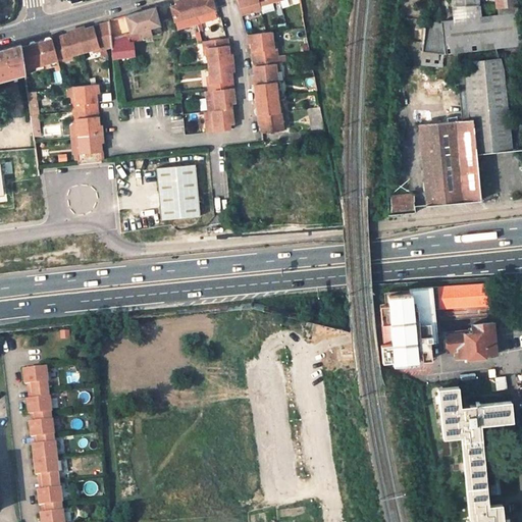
[(171,30),(196,23),(189,0),(179,0),(175,1),(174,5),(166,8),(171,30)]
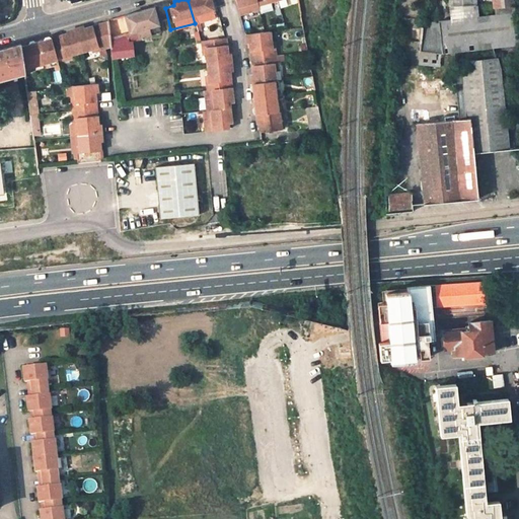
[(188,0),(195,23),(215,17),(209,0),(188,0)]
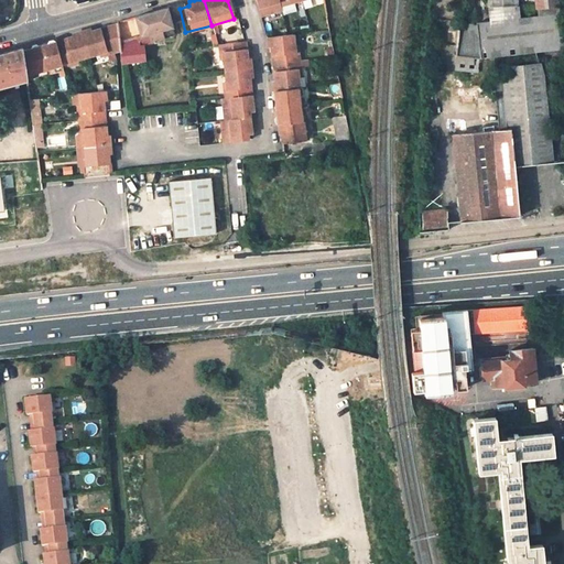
[(282,11),(281,7),(279,0),(255,0),(260,17),(282,11)]
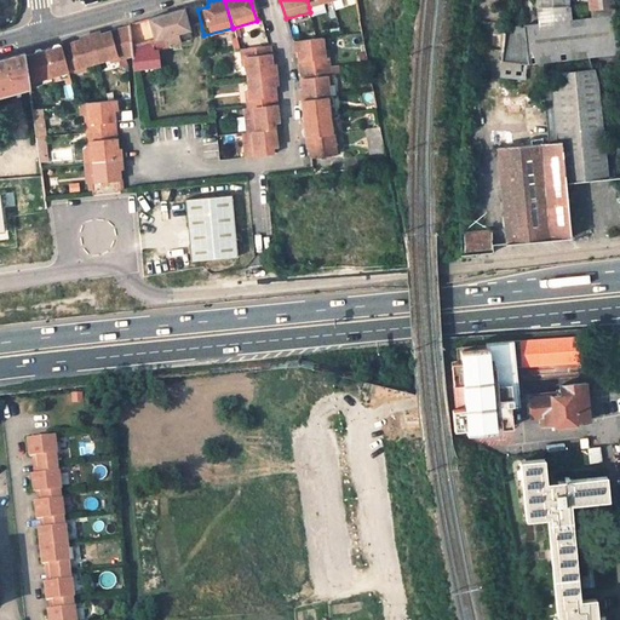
[(619,52),(615,15),(593,17),(570,21),(538,24),(504,29),(506,0),(474,0),(469,76),(505,75),(506,59),(534,64),(619,52)]
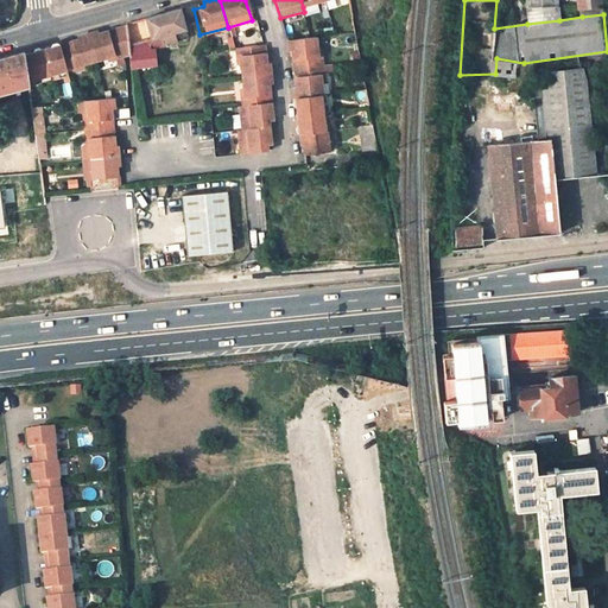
[(580,0),(582,17),(603,14),(601,0),(580,0)]
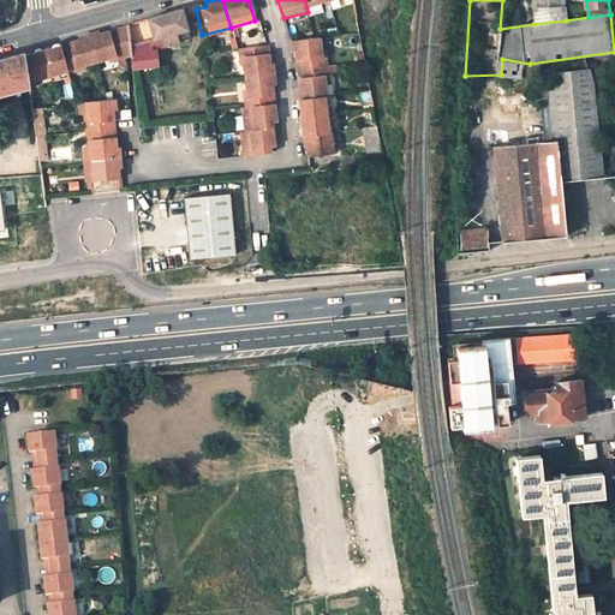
[(566,21),(563,7),(532,7),(533,24),(566,21)]
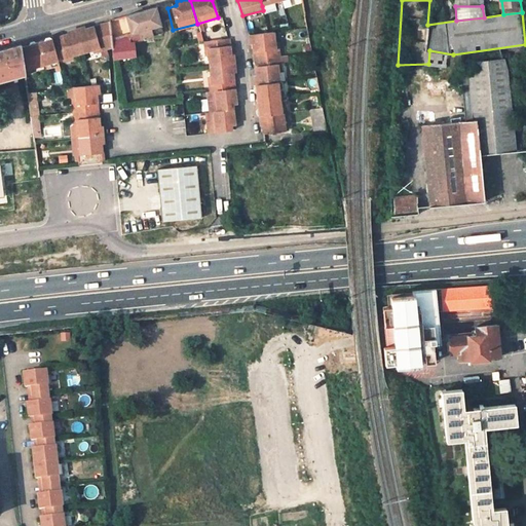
[(155,26),(151,8),(122,16),(126,35),(108,39),(110,61),(130,57),(128,43),(148,37),(146,29),(155,26)]
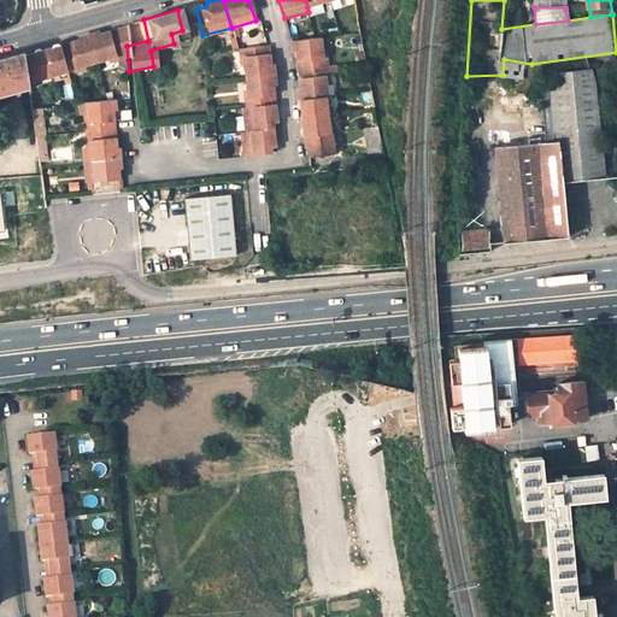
[(124,25),(127,46),(148,41),(144,19),(124,25)]
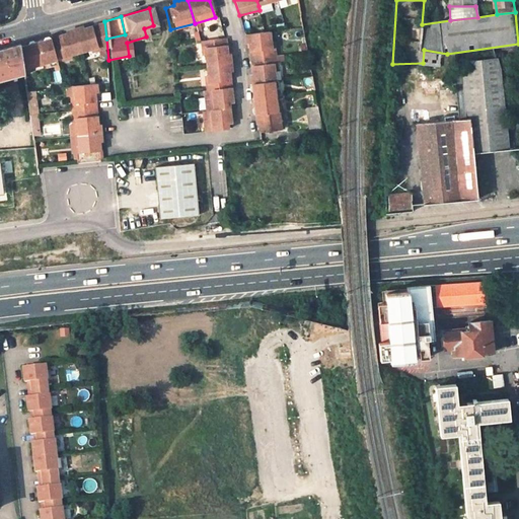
[(93,49),(95,52),(102,49),(103,48),(100,24),(91,27),(82,30),(79,28),(72,30),(78,53),(88,50),(93,49)]
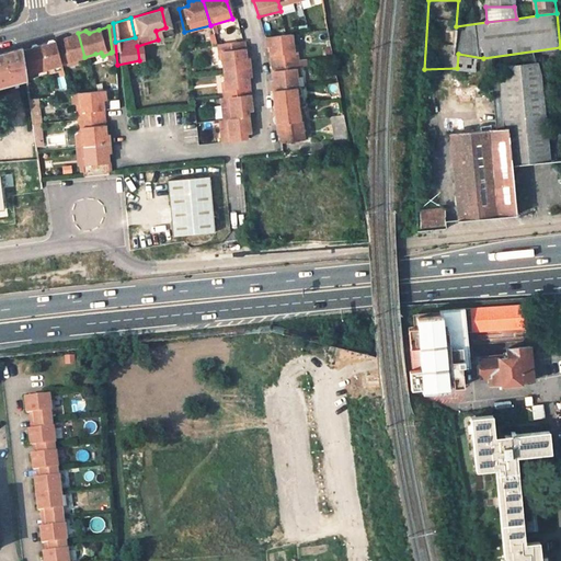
[(59,68),(67,66),(66,63),(73,60),(84,57),(78,33),(71,34),(67,38),(61,39),(53,43),(59,68)]
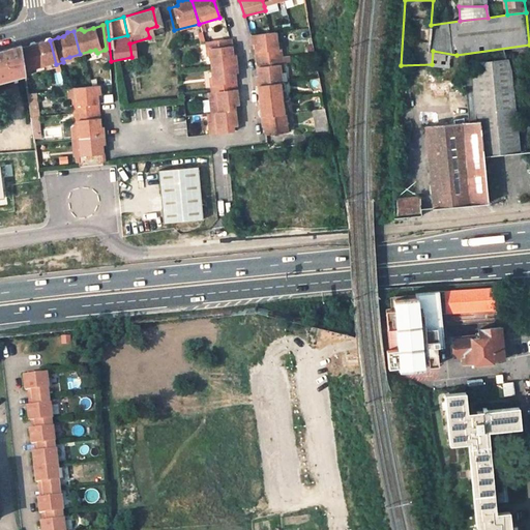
[(257,61),(281,59),(280,51),(276,52),(275,33),(252,36),(253,43),(255,47),(256,52),(257,61)]
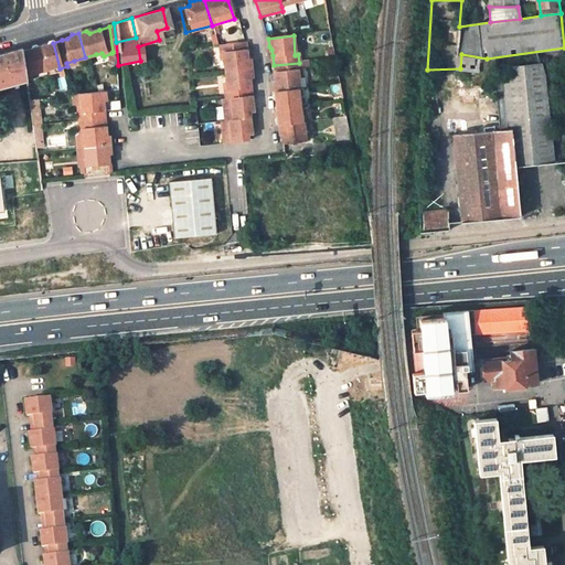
[(225,71),(252,68),(251,60),(247,59),(247,53),(245,42),(219,44),(220,52),(223,52),(225,71)]
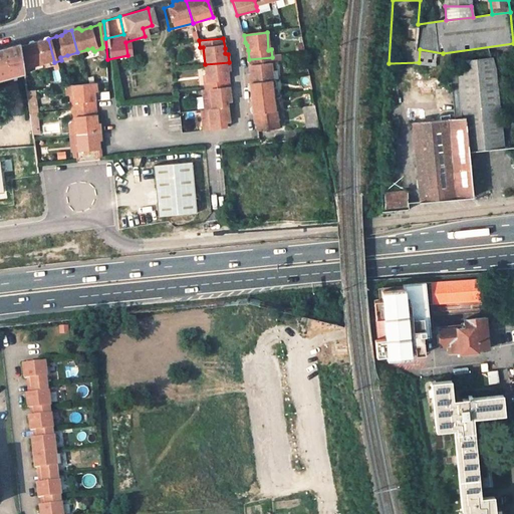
[(40,41),(32,43),(38,63),(46,61),(47,65),(55,63),(54,62),(48,39),(40,41)]
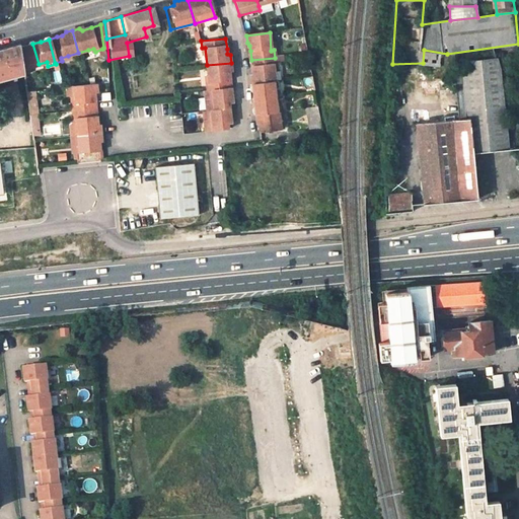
[(26,46),(20,47),(23,69),(31,67),(32,71),(41,69),(39,64),(32,44),(26,46)]
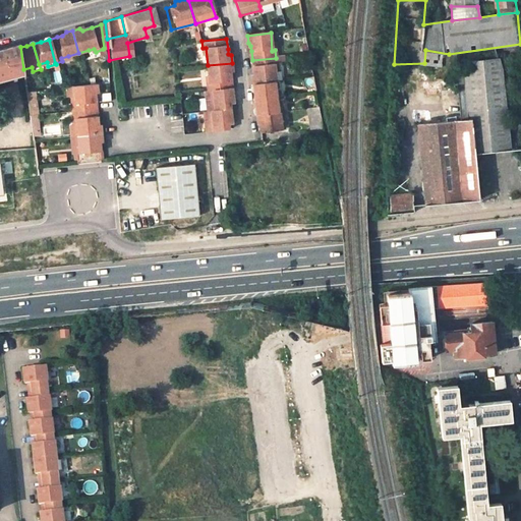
[(23,69),(20,47),(20,45),(5,49),(0,50),(0,79),(9,77),(10,80),(14,79),(13,76),(24,73),(23,69)]
